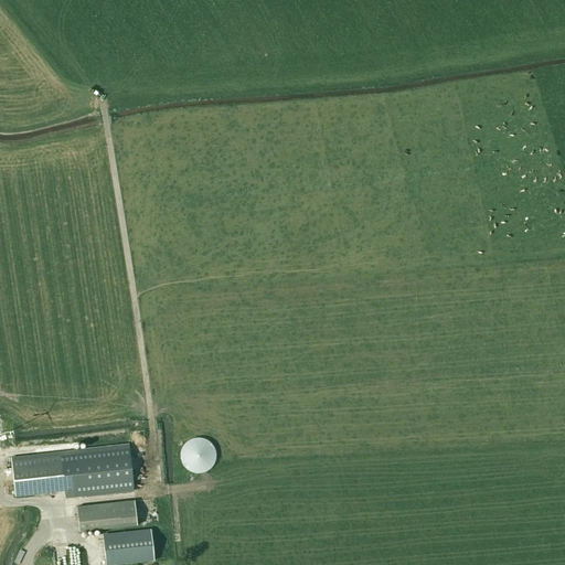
[(198,438),(196,438),(194,438),(193,438),(191,439),(190,439),(188,440),(187,441),(185,443),(184,444),(183,445),(182,446),(181,448),(181,449),(180,450),(180,452),(180,454),(180,456),(180,457),(180,459),(180,460),(181,462),(181,464),(182,465),(183,467),(184,468),(185,469),(187,470),(188,471),(190,471),(191,472),(193,472),(194,473),(196,473),(198,473),(200,473),(201,473),(203,472),(204,472),(205,471),(208,470),(209,469),(210,468),(211,467),(212,466),(213,465),(213,462),(214,461),(214,459),(215,458),(215,456),(215,455),(215,452),(214,451),(214,450),(213,448),(213,447),(212,446),(211,444),(210,443),(209,441),(208,440),(205,440),(204,439),(203,438),(201,438),(200,438),(198,438)]
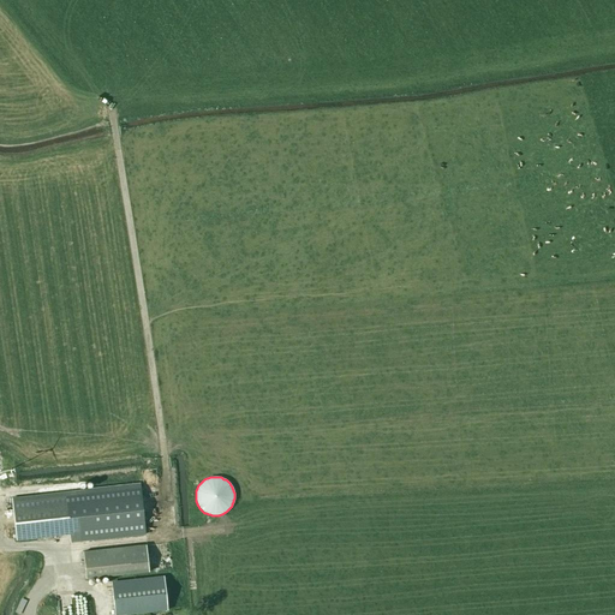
[(144,535),(139,485),(11,497),(16,537),(69,532),(70,542),(144,535)]
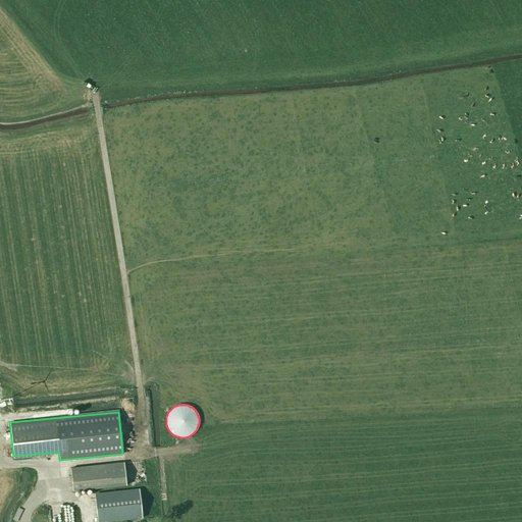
[(125,485),(123,463),(69,468),(72,490),(125,485)]
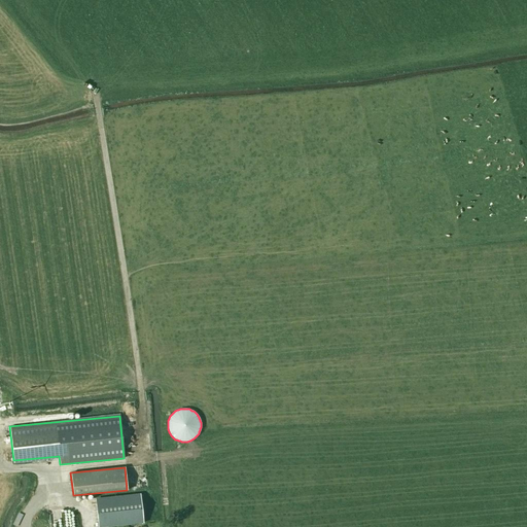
[(105,526),(143,523),(140,495),(96,500),(98,526),(105,526)]
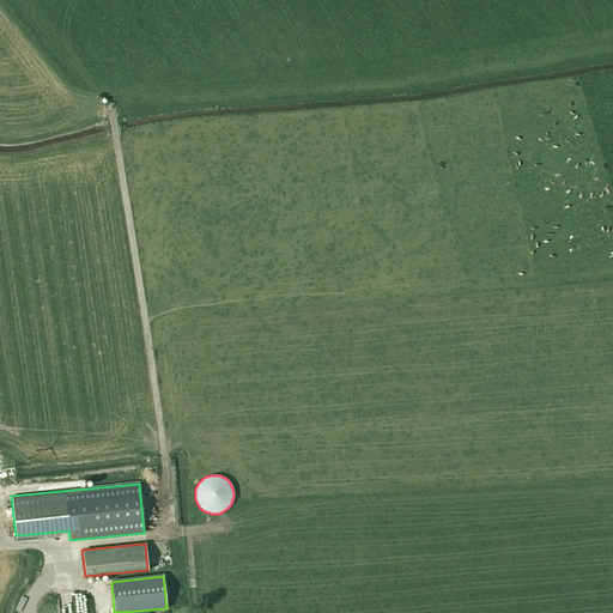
[(74,612),(83,612),(83,592),(67,593),(68,600),(74,600),(74,612)]
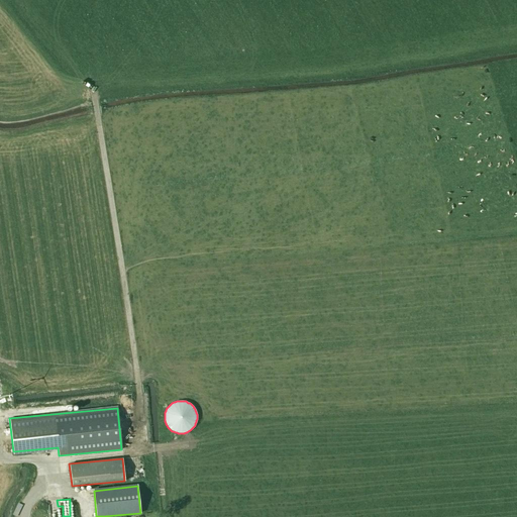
All buildings are outlined.
